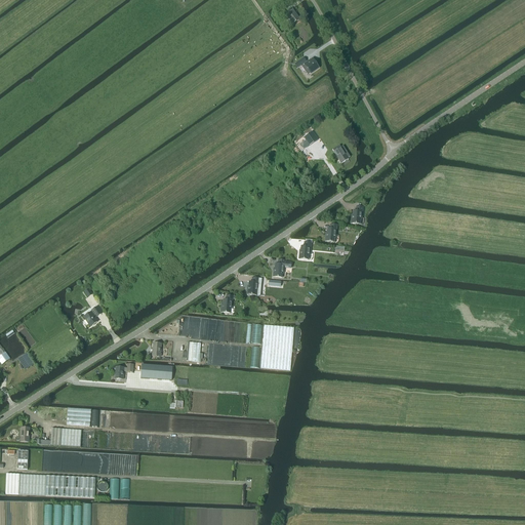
[(292,25),(299,19),(295,14),(292,9),(285,14),(292,25)]
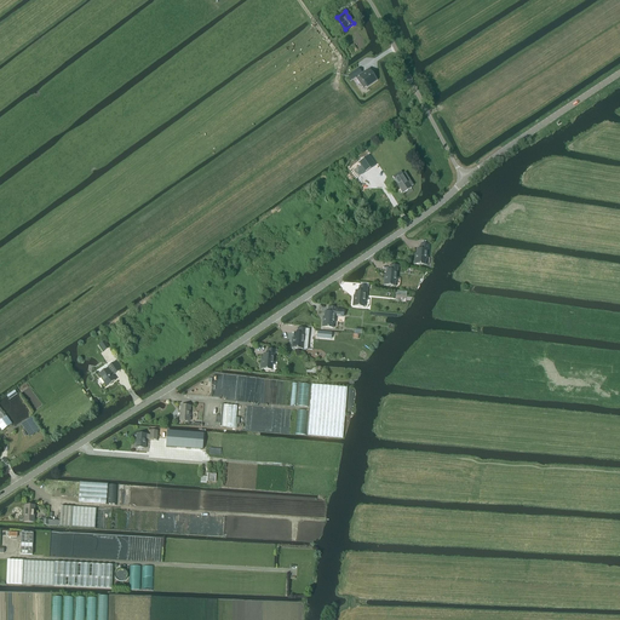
[(359,78),(356,79),(363,90),(367,87),(377,80),(369,70),(366,73),(360,76),(359,78)]
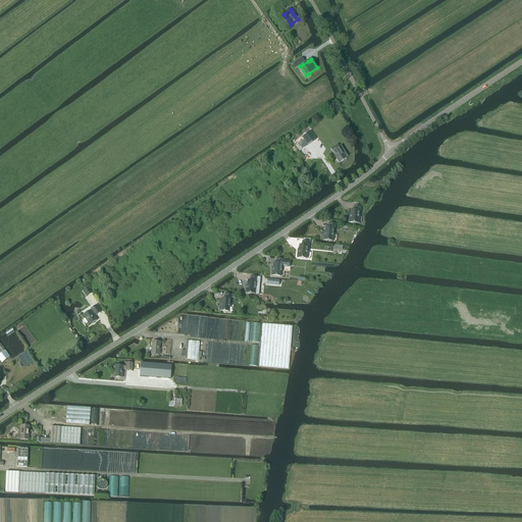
[(310,132),(302,137),(308,146),(316,140),(310,132)]
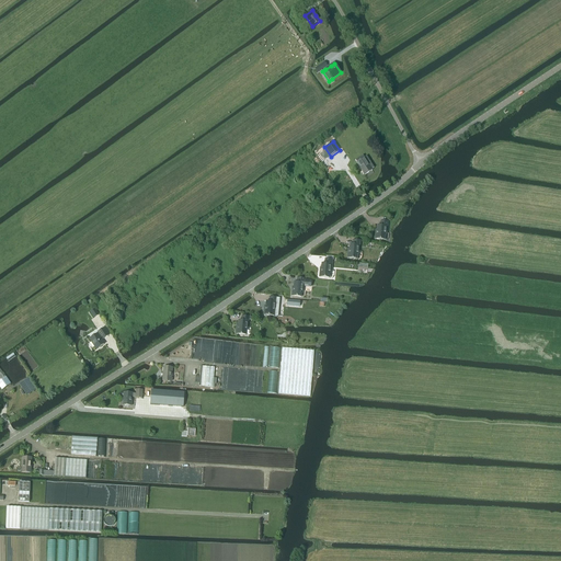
[(365,175),(371,170),(374,168),(366,157),(364,158),(363,156),(355,161),(365,175)]
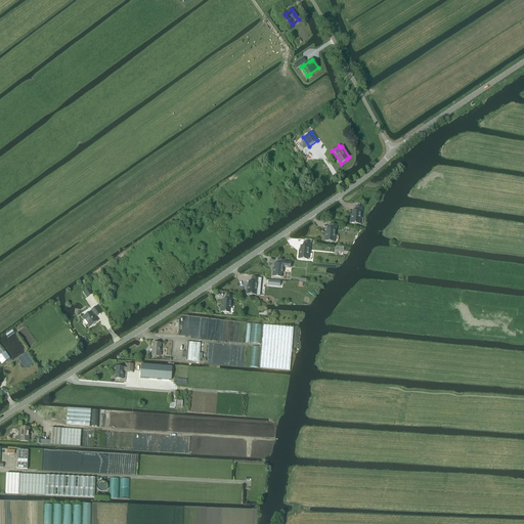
[(351,217),(350,223),(359,224),(359,220),(360,220),(362,208),(356,207),(355,211),(352,211),(352,217),(351,217)]
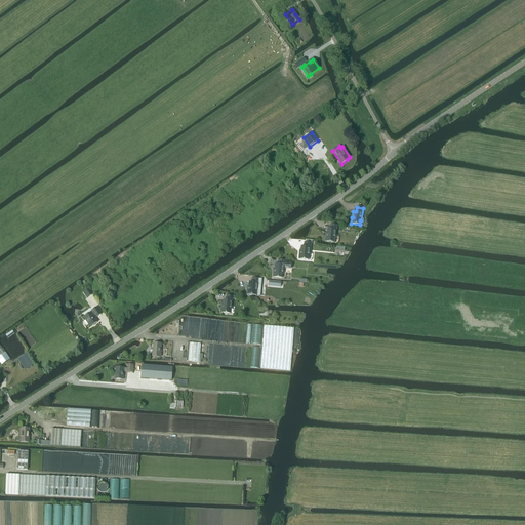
[(326,235),(325,242),(334,243),(334,238),(335,238),(336,226),(330,225),(330,230),(327,229),(327,235),(326,235)]
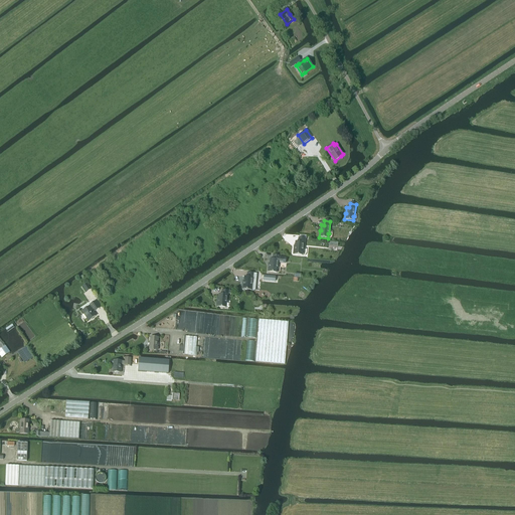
[(294,248),(293,254),(302,255),(303,250),(304,251),(305,238),(299,238),(299,242),(296,242),(295,248),(294,248)]
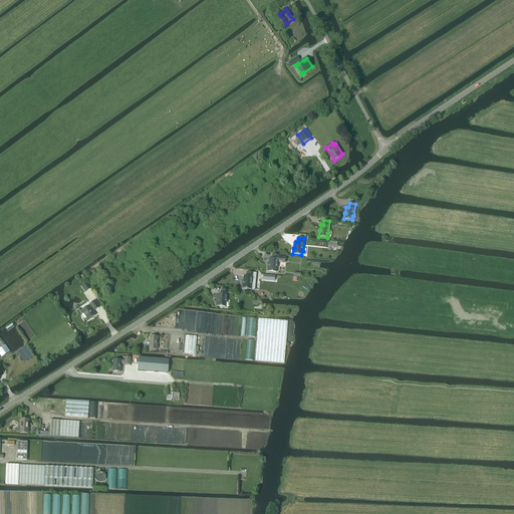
[(268,265),(267,271),(276,272),(276,268),(277,268),(278,262),(280,262),(280,263),(284,263),(285,258),(278,257),(278,256),(272,255),(272,259),(269,259),(269,265),(268,265)]
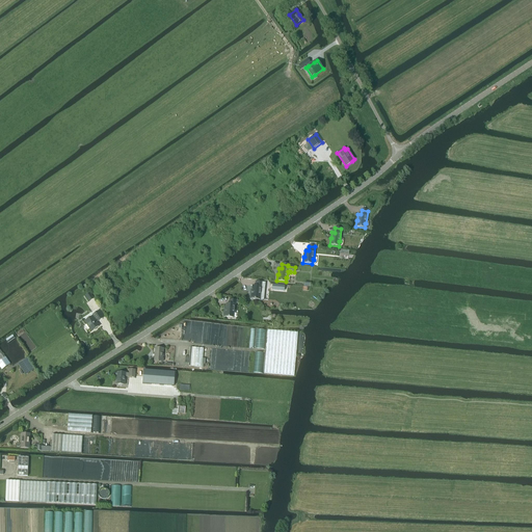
[(250,292),(250,299),(259,300),(260,295),(261,295),(262,283),(256,283),(256,287),(253,287),(251,292),(250,292)]
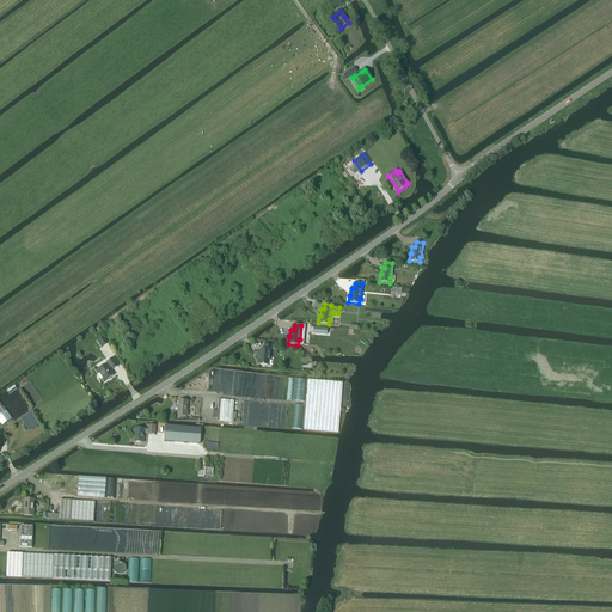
[(258,357),(257,365),(268,366),(269,361),(270,361),(271,349),(273,349),(274,347),(271,347),(264,346),(263,350),(259,350),(259,357),(258,357)]
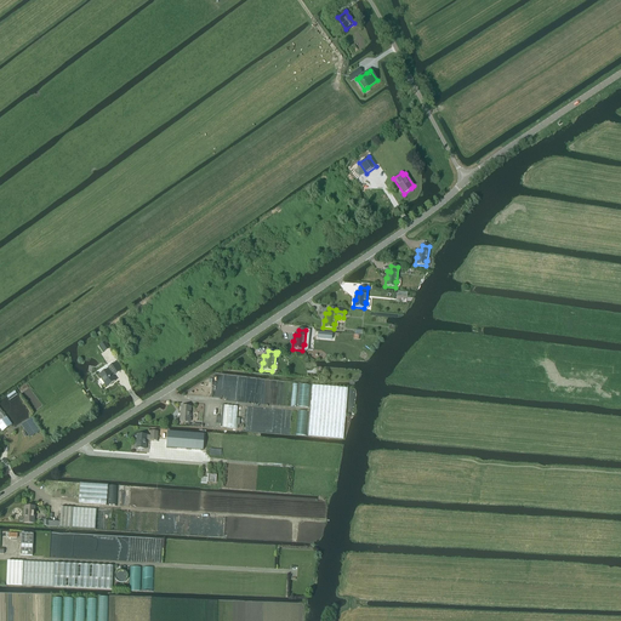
[(114,364),(109,368),(110,369),(108,370),(100,376),(107,387),(109,386),(110,386),(113,385),(113,383),(115,382),(110,374),(113,372),(114,376),(120,372),(114,364)]
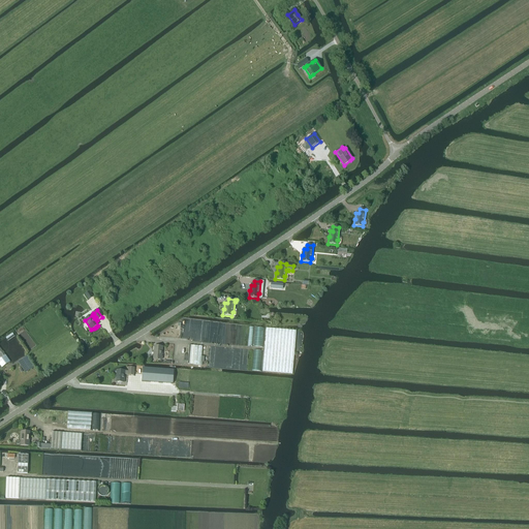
[(262,371),(292,374),(296,331),(267,329),(262,371)]
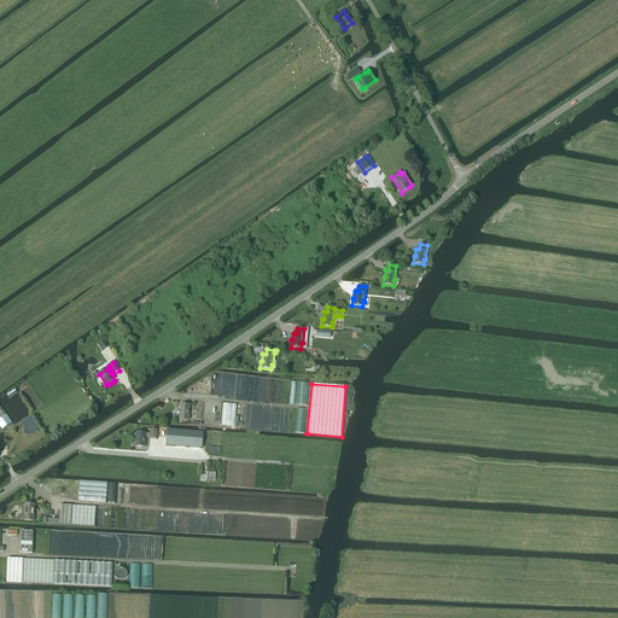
[(179,420),(188,421),(190,406),(180,404),(179,420)]
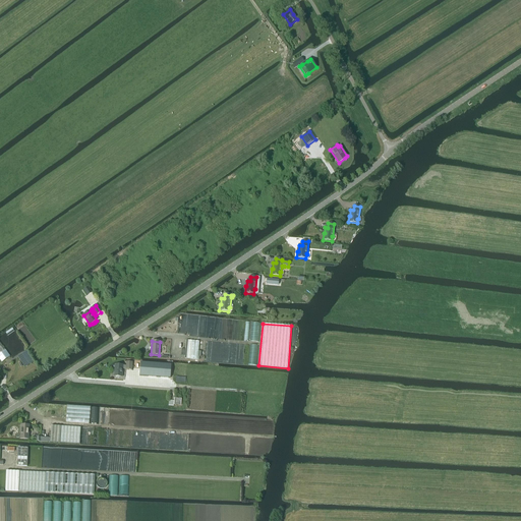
[(185,359),(191,359),(197,360),(199,342),(186,341),(185,359)]
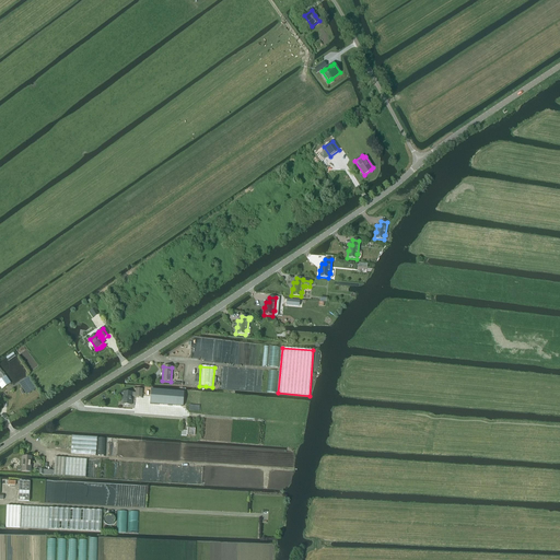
[(11,384),(0,368),(0,386),(2,389),(11,384)]
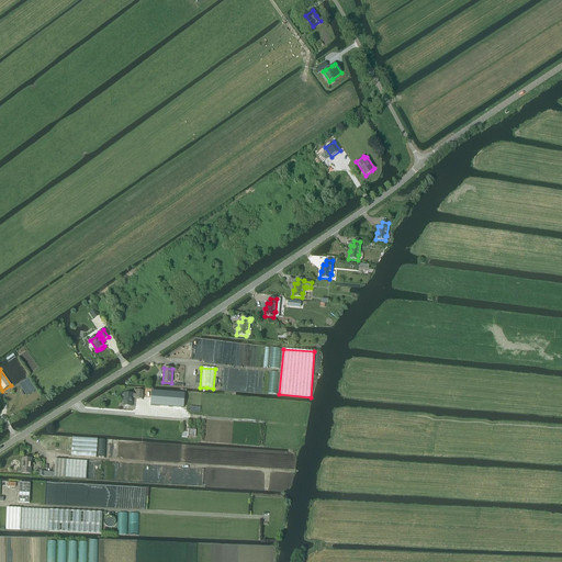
[(30,379),(20,385),(26,396),(36,391),(30,379)]
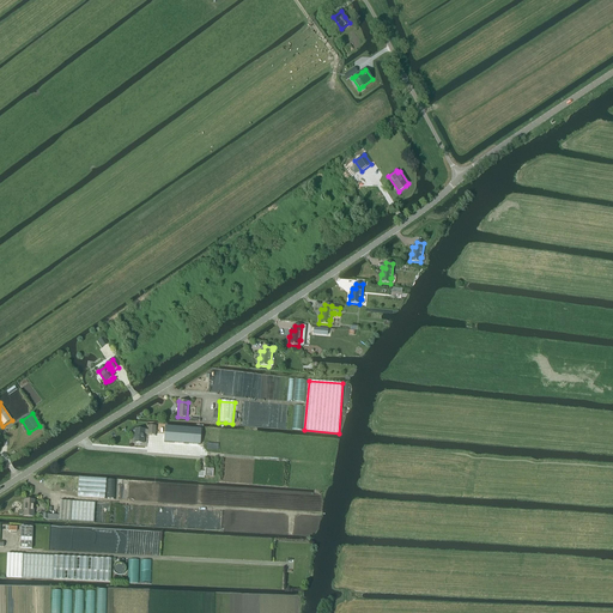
[(134,443),(144,444),(145,435),(156,436),(156,426),(149,426),(149,431),(135,430),(134,443)]
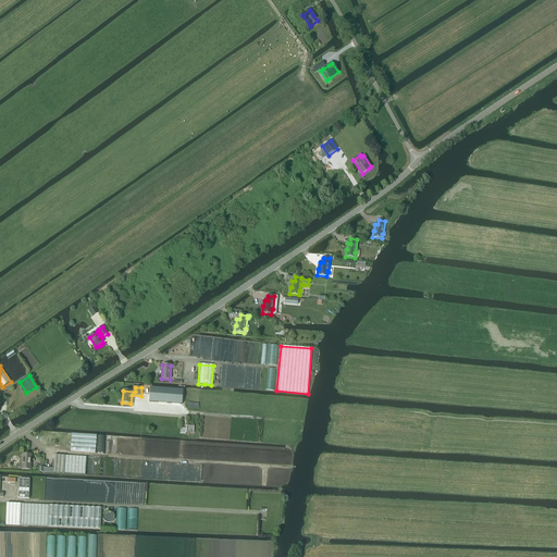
[(150,387),(149,401),(182,405),(183,390),(150,387)]
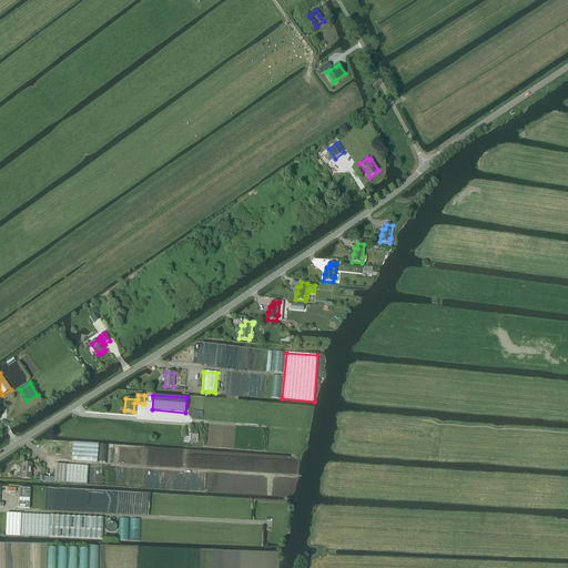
[(32,464),(23,464),(22,479),(31,479),(32,464)]
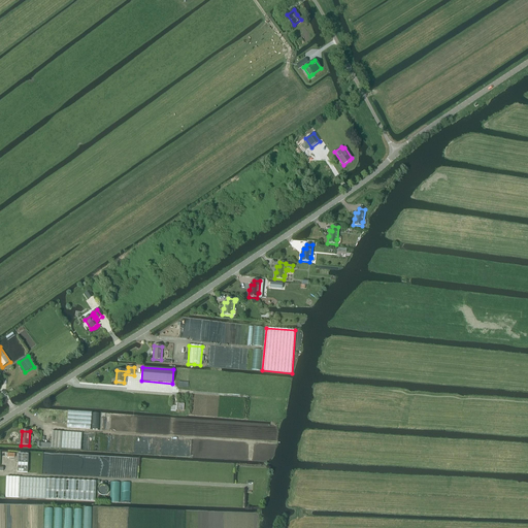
[(52,432),(52,444),(44,443),(37,443),(37,448),(44,448),(80,451),(81,433),(65,433),(59,432),(52,432)]
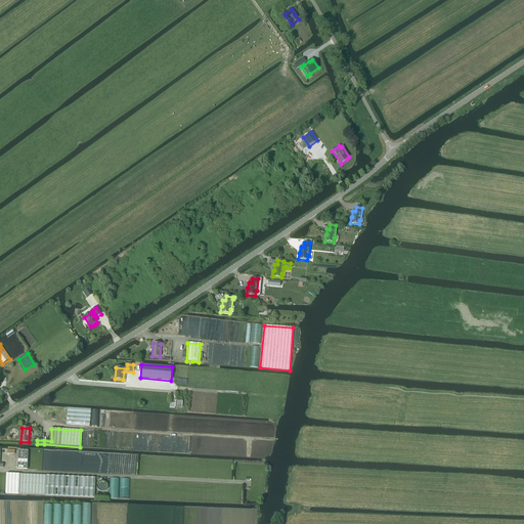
[(17,469),(28,470),(28,451),(18,450),(17,469)]
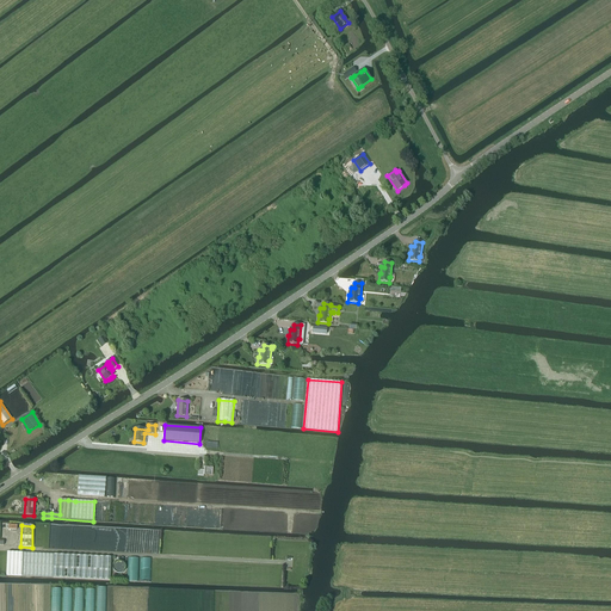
[(111,557),(7,553),(6,575),(110,580),(111,557)]
